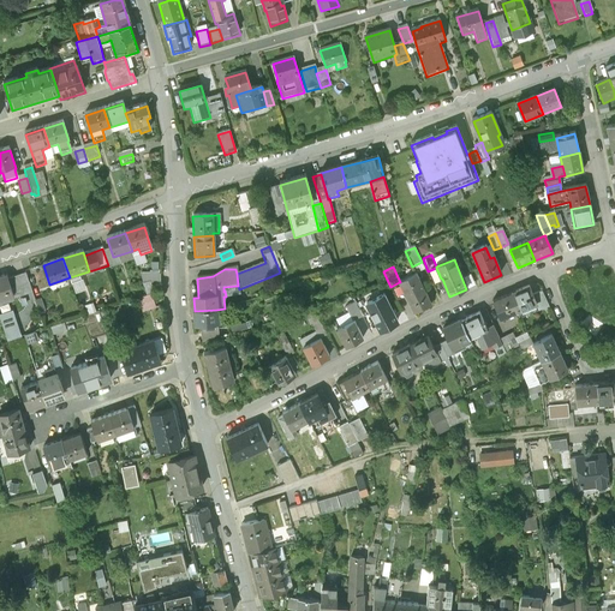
[(400,282),(399,282),(415,313),(431,305),(416,274),(400,282)]
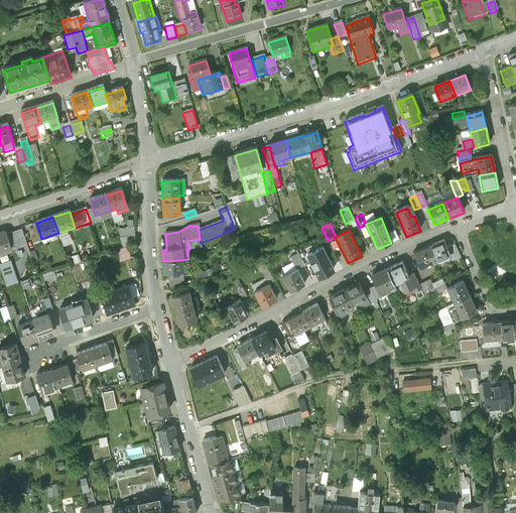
[(22,231),(7,235),(12,249),(11,249),(12,252),(27,247),(22,231)]
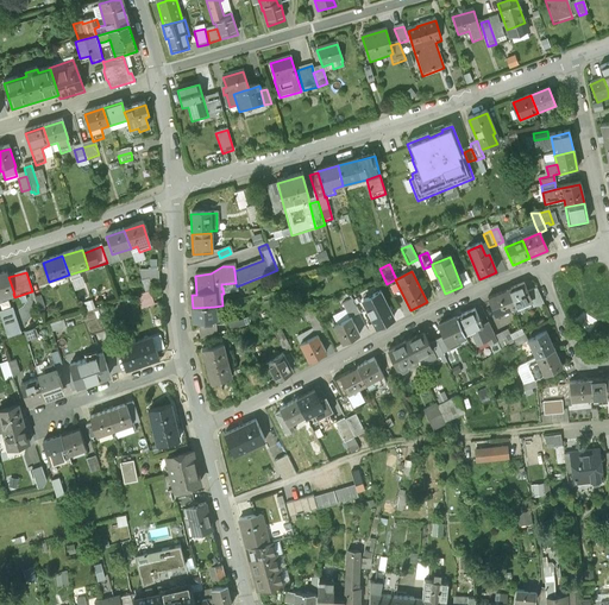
[(7,275),(0,276),(0,298),(13,294),(14,294),(8,277),(7,275)]
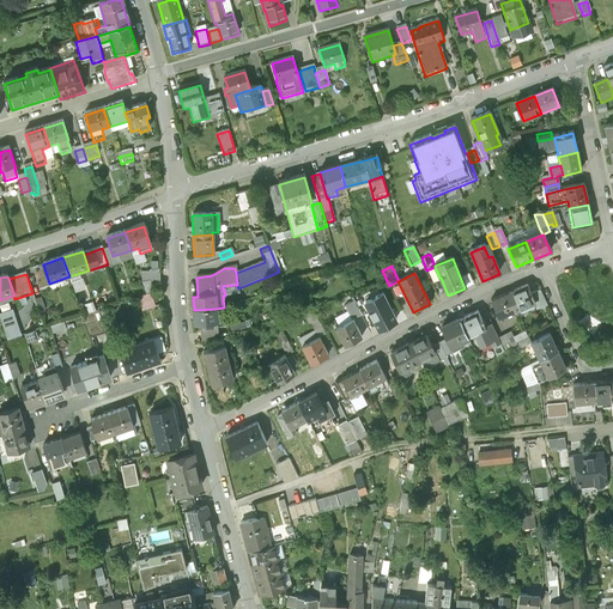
[(108,278),(102,280),(105,291),(113,288),(108,278)]
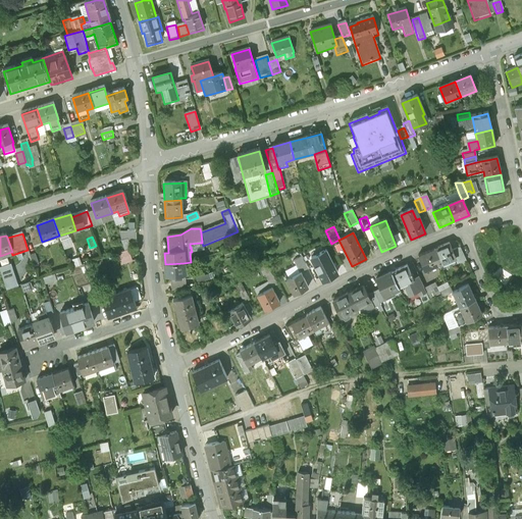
[(449,245),(433,251),(439,266),(455,260),(452,252),(449,245)]
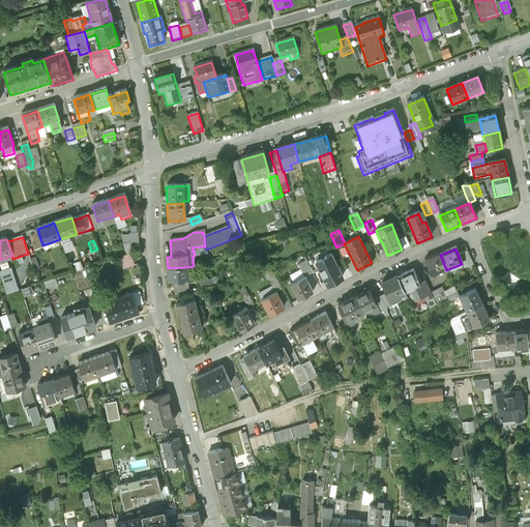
[(467,253),(459,256),(462,264),(464,269),(473,266),(467,253)]
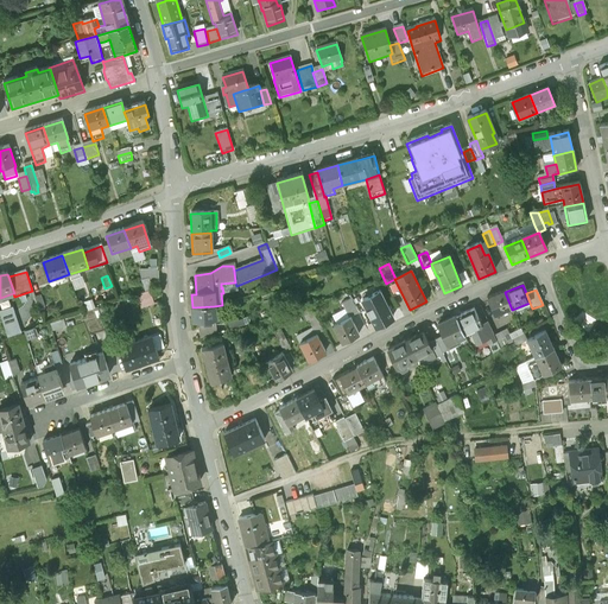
[(361,303),(355,292),(348,294),(352,300),(359,315),(359,316),(367,311),(362,302),(361,303)]
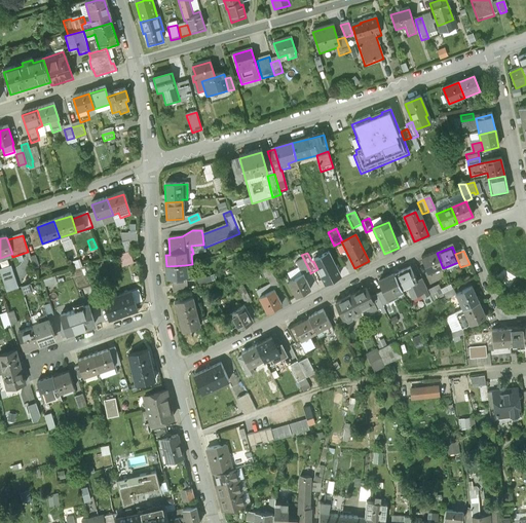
[(437,253),(421,260),(427,274),(443,268),(437,253)]
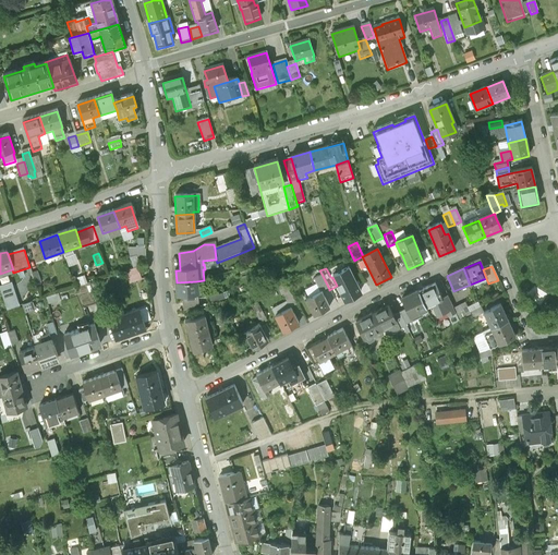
[(348,269),(332,277),(337,286),(346,301),(360,293),(348,269)]
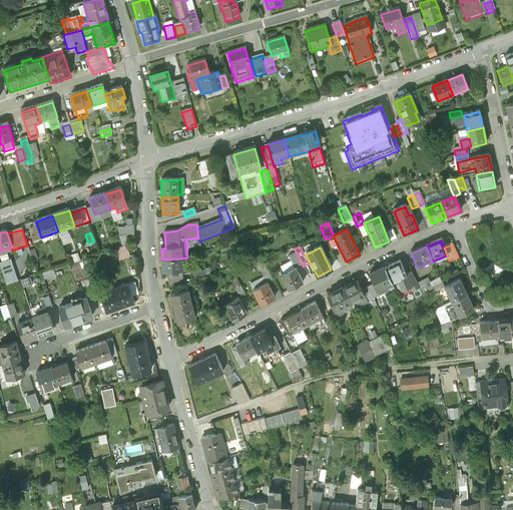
[(38,261),(35,251),(30,252),(33,262),(38,261)]
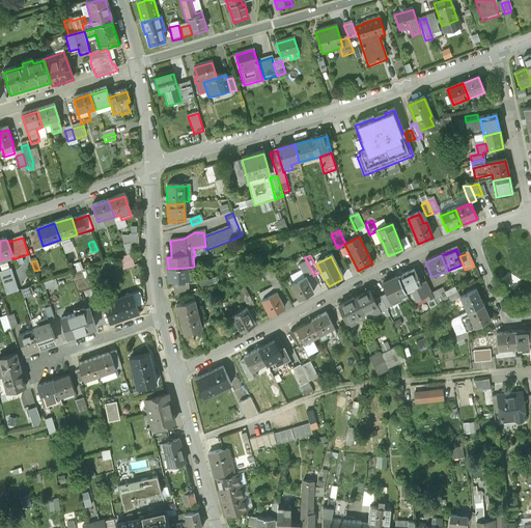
[(31,261),(25,264),(29,273),(34,271),(31,261)]
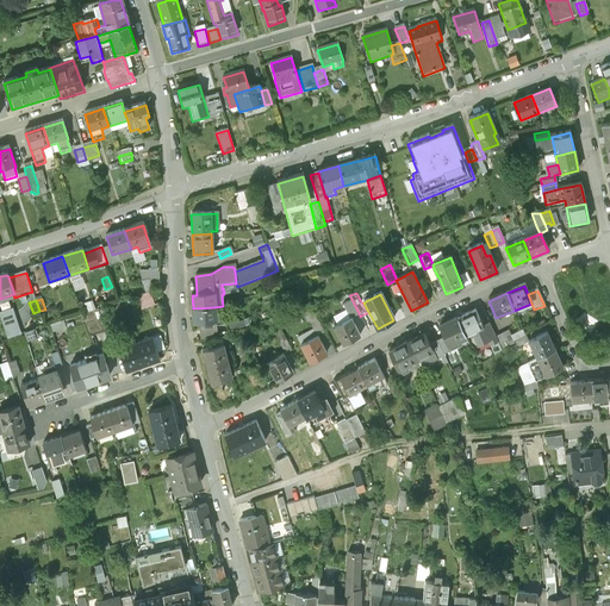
[(353,301),(343,306),(350,320),(360,316),(353,301)]
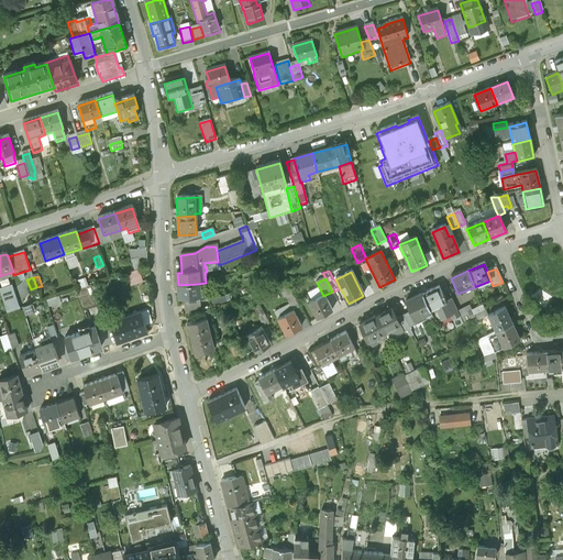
[(198,284),(178,285),(179,298),(184,298),(185,306),(200,305),(198,284)]
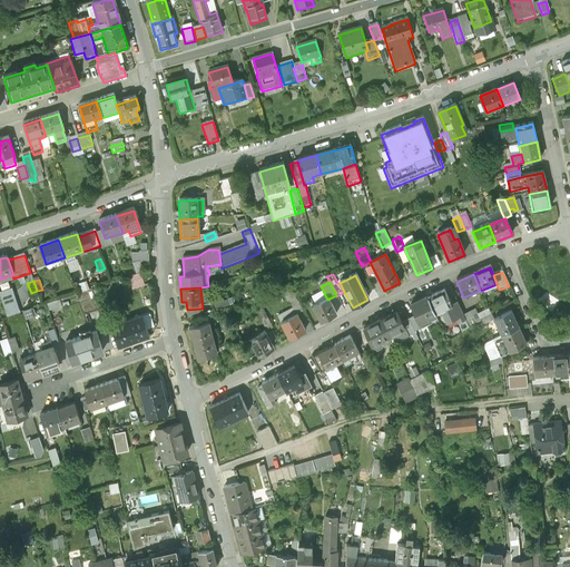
[(11,292),(0,295),(0,297),(7,319),(19,314),(11,292)]
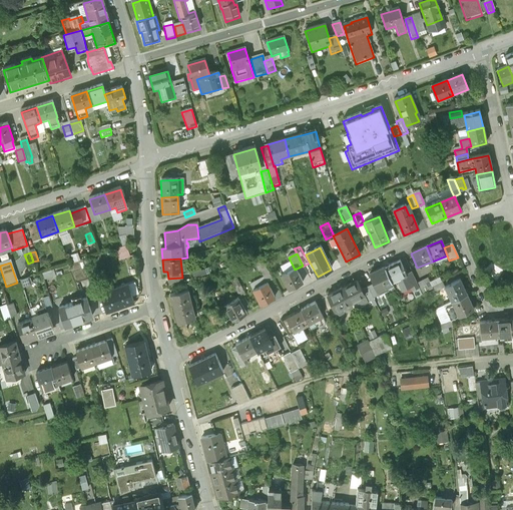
[(400,263),(385,269),(392,284),(397,281),(402,291),(410,287),(411,286),(406,276),(400,263)]
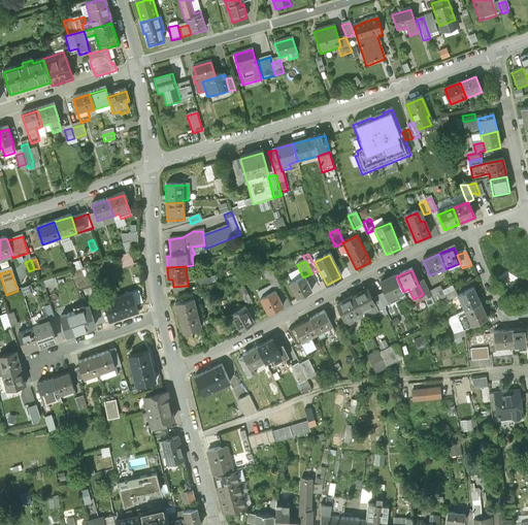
[(275,275),(267,279),(274,292),(282,288),(275,275)]
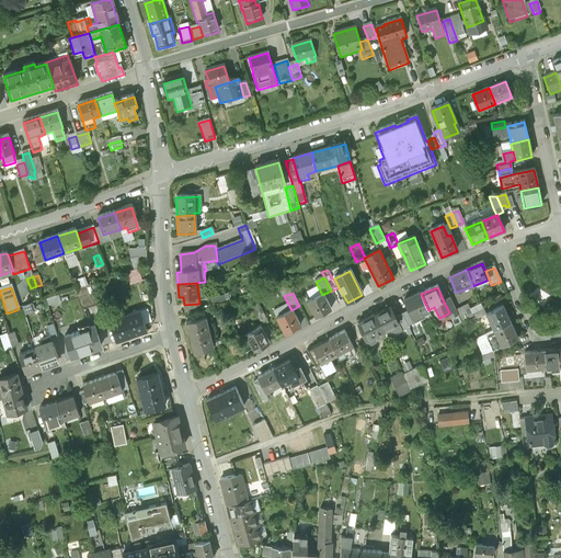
[(421,294),(404,302),(412,318),(428,310),(421,294)]
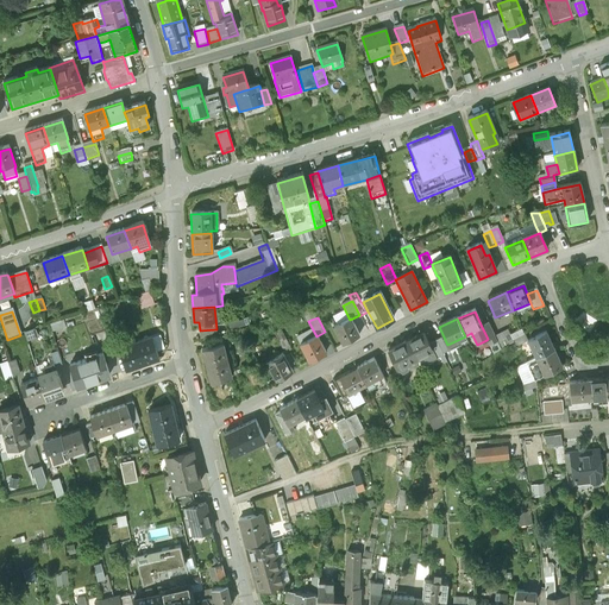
[(236,322),(227,325),(228,329),(251,323),(250,320),(237,323),(236,322)]
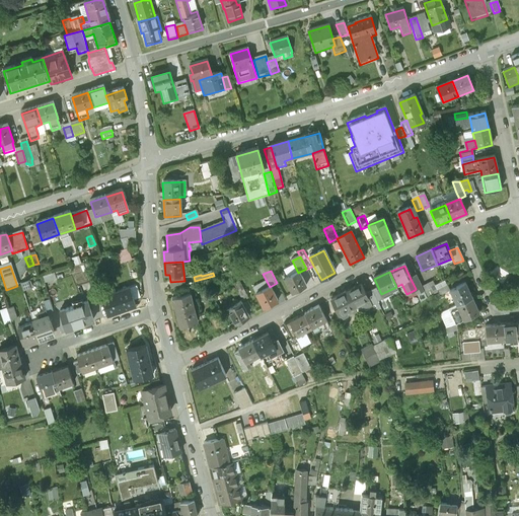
[(298,273),(284,280),(292,294),(306,287),(298,273)]
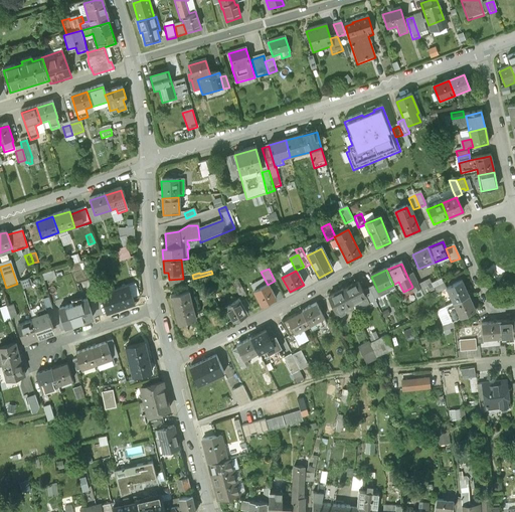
[(418,285),(413,274),(407,277),(412,287),(411,288),(417,300),(422,296),(418,285)]
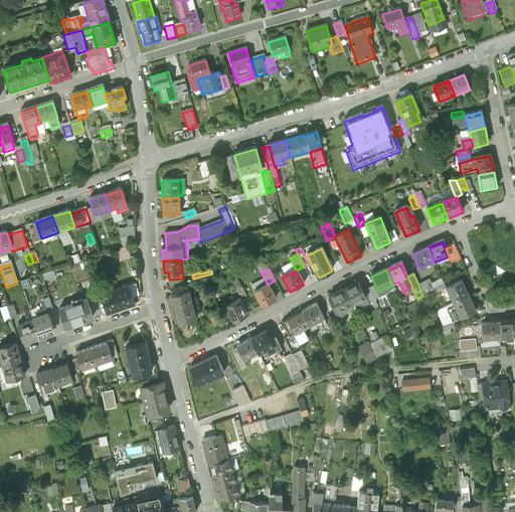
[(183,279),(169,280),(169,288),(183,284),(183,279)]
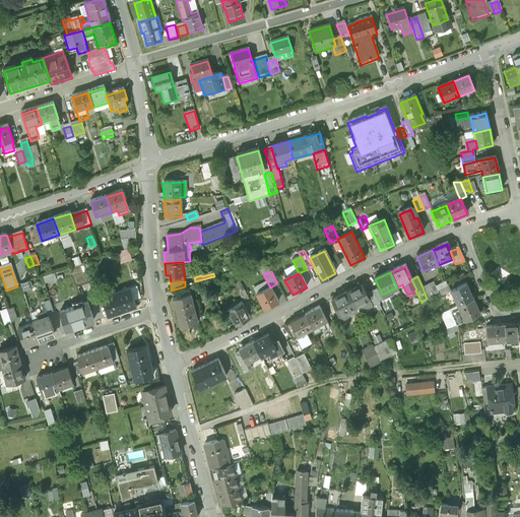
[(270,287),(267,288),(264,283),(253,288),(264,310),(278,302),(270,287)]
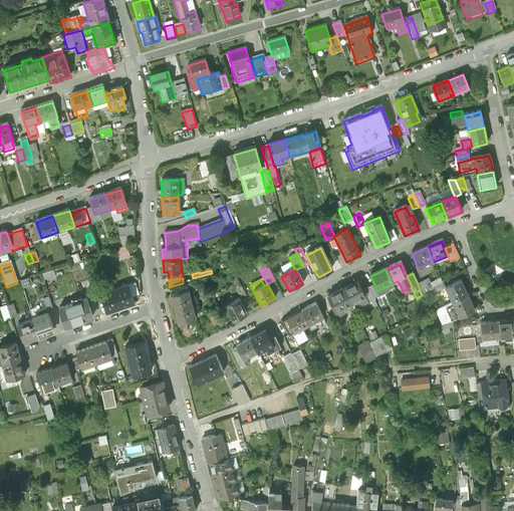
[(429,280),(418,284),(422,295),(433,290),(429,280)]
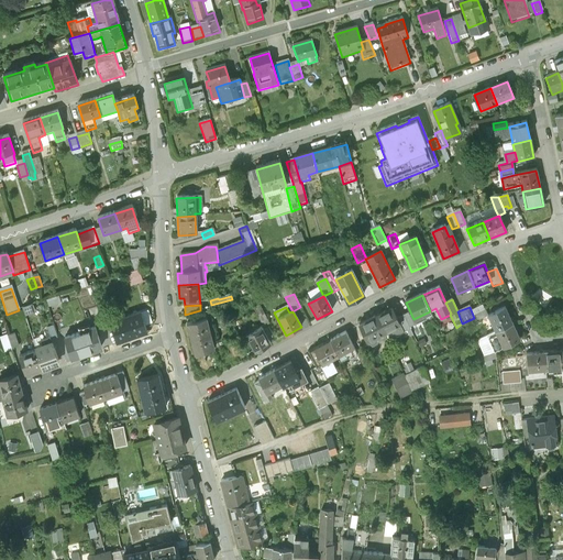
[(505,308),(488,316),(488,317),(496,332),(512,324),(505,308)]
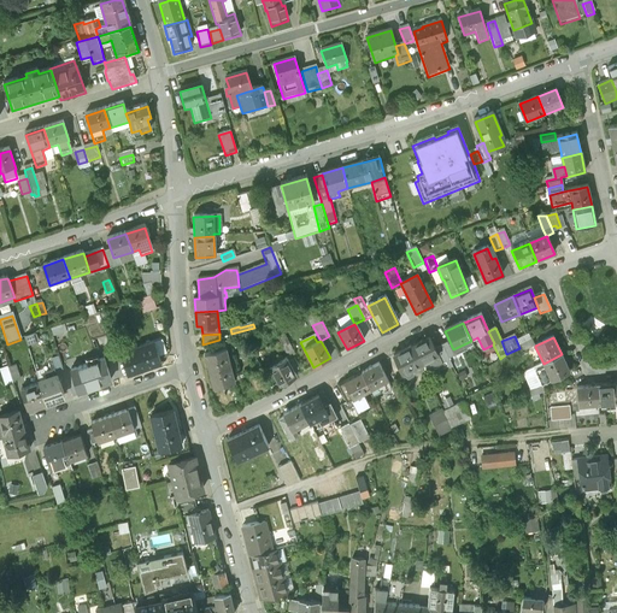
[(429,339),(412,347),(421,364),(427,360),(429,366),(435,367),(442,364),(439,355),(438,355),(435,349),(429,339)]
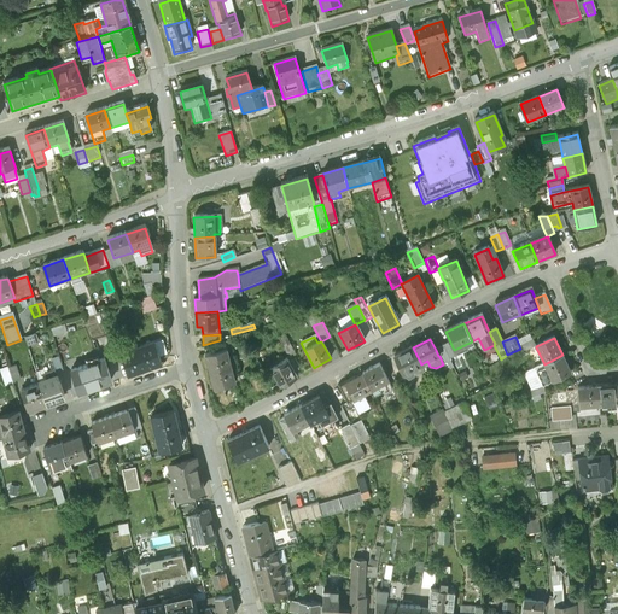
[(532,340),(522,346),(525,354),(536,348),(536,346),(532,340)]
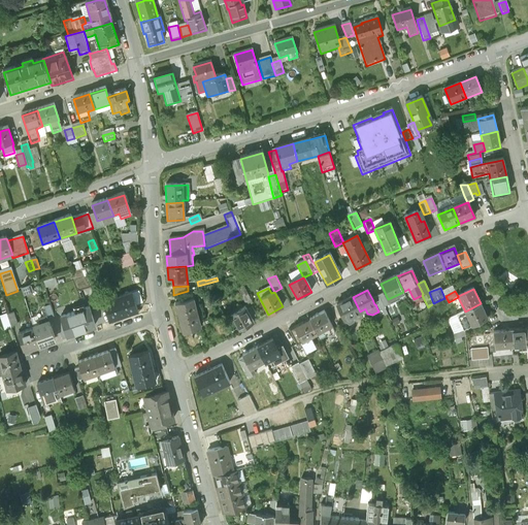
[(246,292),(240,296),(245,306),(253,302),(246,292)]
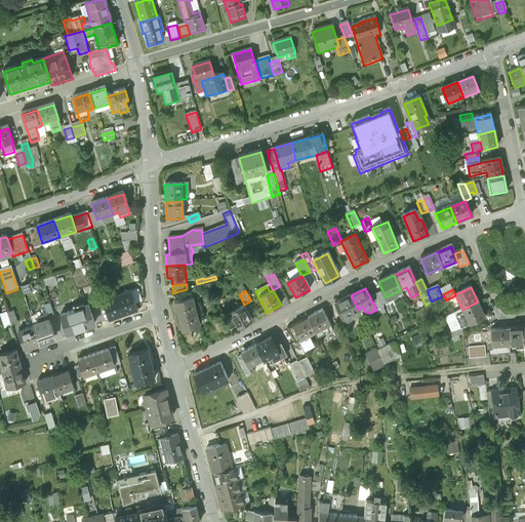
[(131,292),(104,302),(110,319),(137,310),(131,292)]
